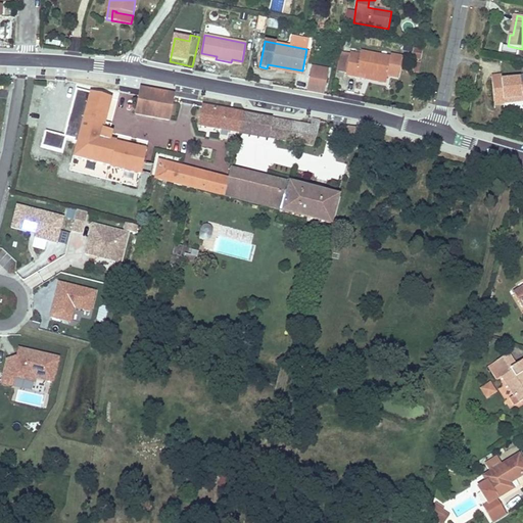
[(398,78),(402,57),(390,55),(390,57),(355,51),(355,53),(350,53),(346,75),(367,79),(368,75),(386,79),(387,76),(398,78)]
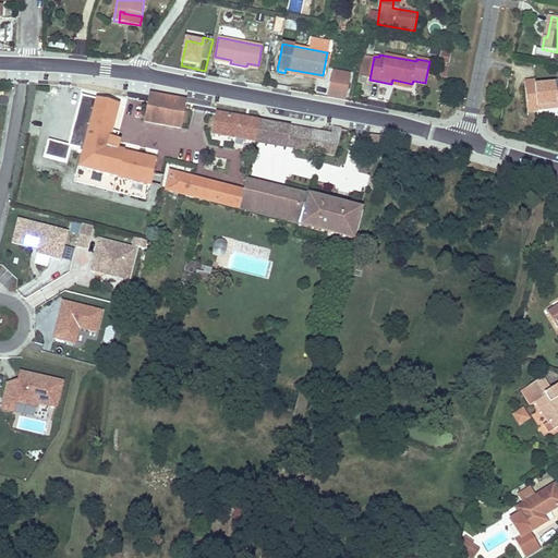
[(323,75),(286,69),(284,73),(289,73),(323,80),(323,75)]
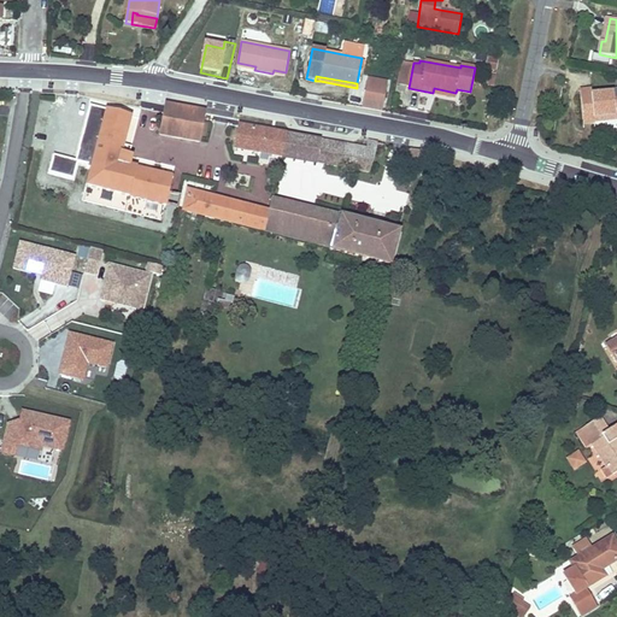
[(383,103),(388,82),(368,78),(363,99),(383,103)]
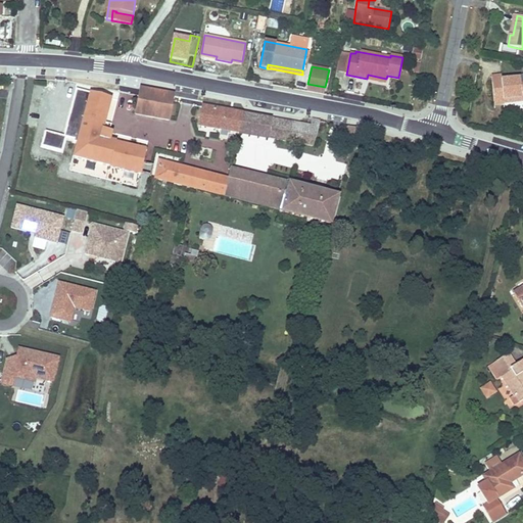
[(522,101),(522,82),(521,83),(520,78),(502,80),(501,80),(502,82),(492,83),(494,105),(504,104),(504,103),(504,99),(521,98),(522,101)]
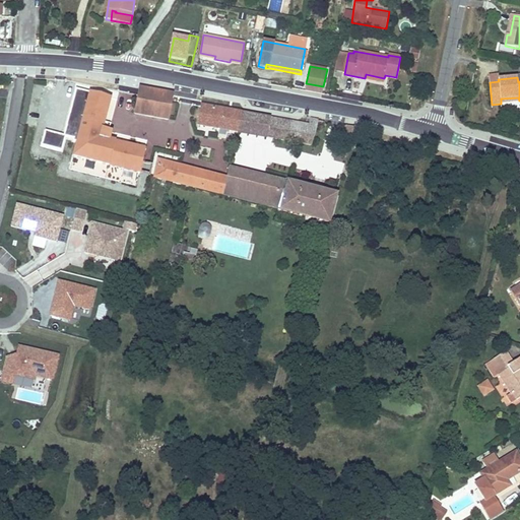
[(322,94),(323,86),(306,83),(305,91),(322,94)]
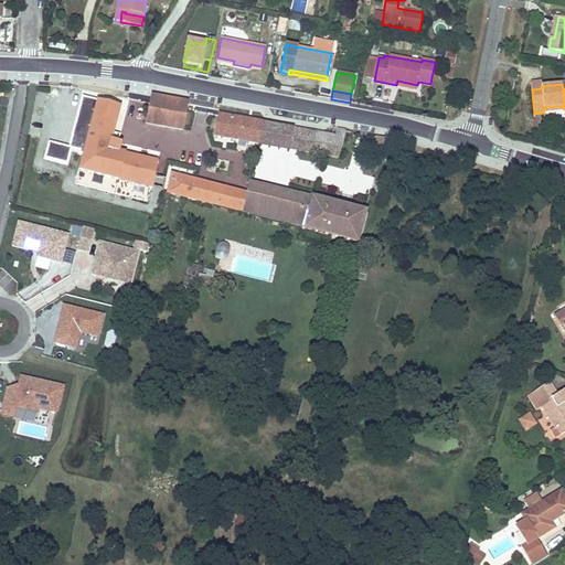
[(84,155),(98,100),(83,96),(70,147),(50,142),(45,158),(67,164),(71,149),(80,151),(80,153),(84,155)]
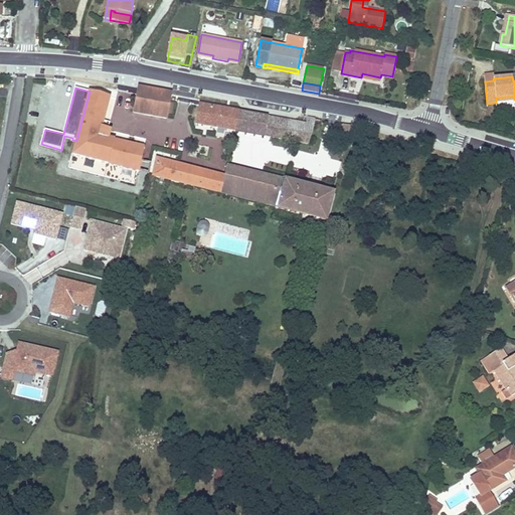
[(167,119),(171,96),(139,90),(134,112),(167,119)]
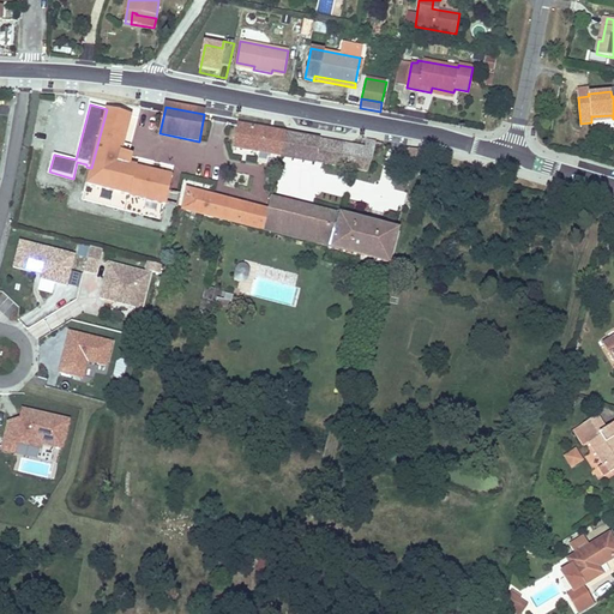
[(121,152),(122,145),(131,115),(107,109),(91,168),(86,185),(166,205),(168,192),(172,175),(137,167),(128,166),(130,162),(131,155),(128,155),(121,152)]
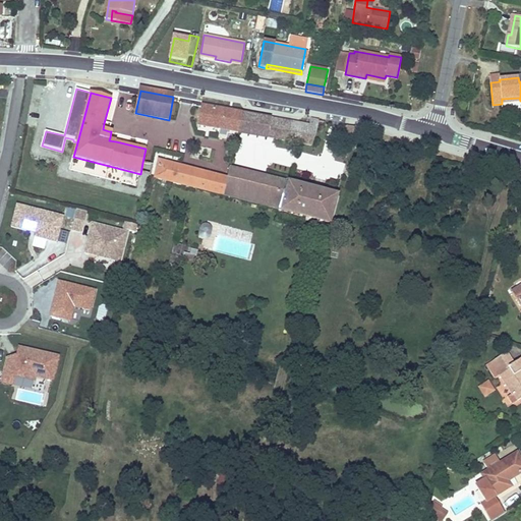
[(237,132),(243,114),(200,107),(197,125),(237,132)]
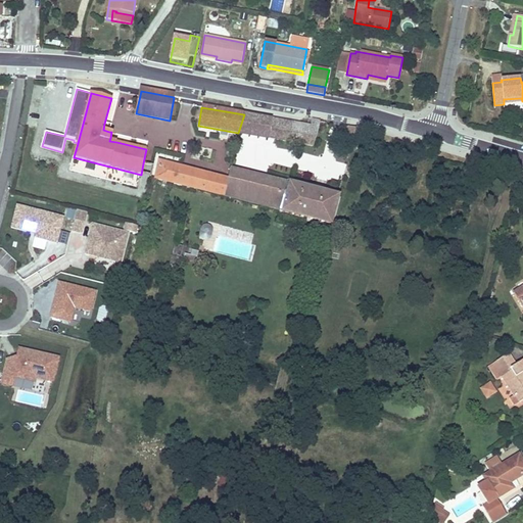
[(314,146),(320,121),(313,120),(311,126),(272,120),(244,114),(238,133),(269,139),(269,138),(300,144),(314,146)]
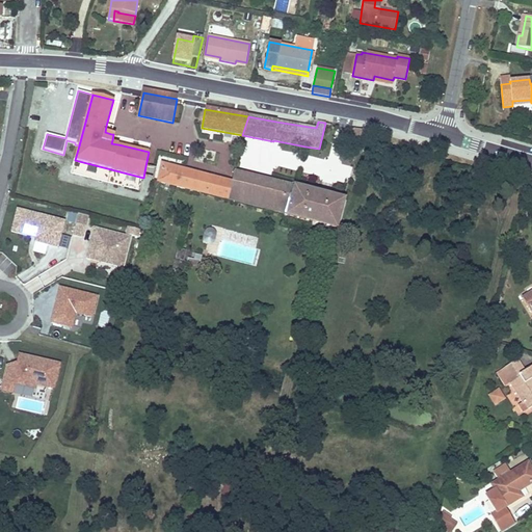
[(358,144),(362,135),(363,130),(353,128),(349,143),(358,144)]
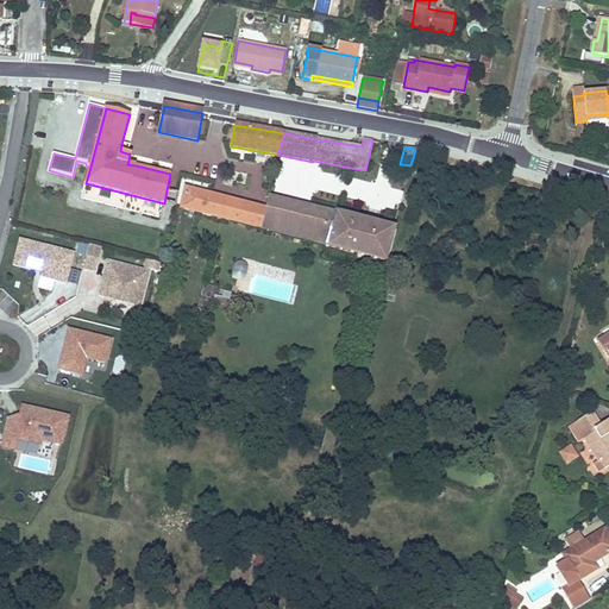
[(265,208),(186,188),(182,208),(261,228),(265,208)]
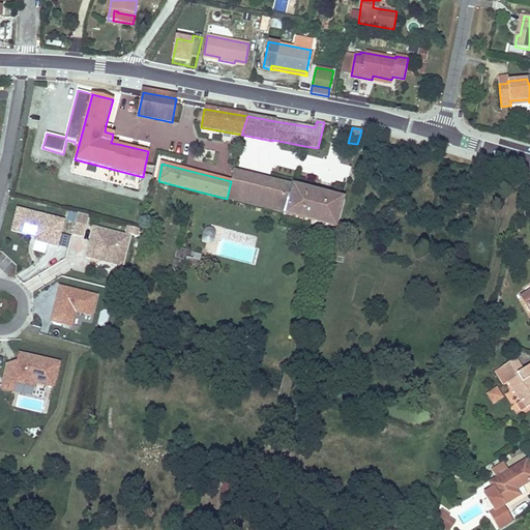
[(251,186),(254,176),(233,171),(231,181),(251,186)]
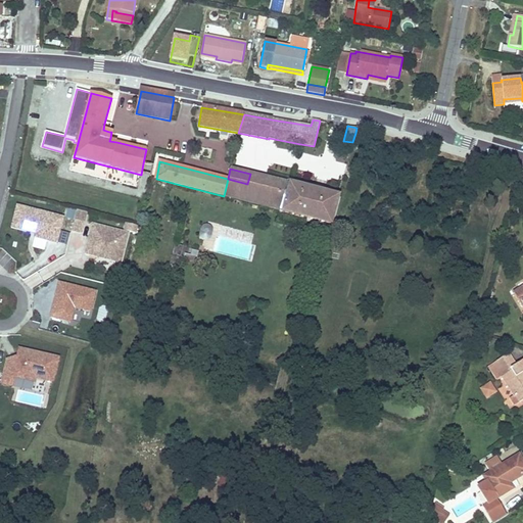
[(279,210),(287,183),(250,174),(247,184),(228,179),(224,196),(279,210)]
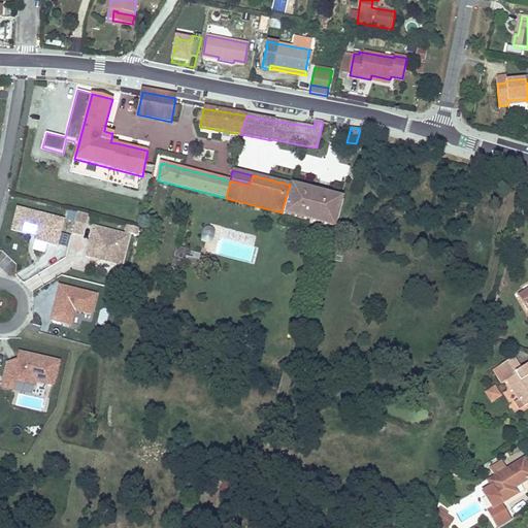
[(334,226),(341,198),(293,186),(285,213),(334,226)]
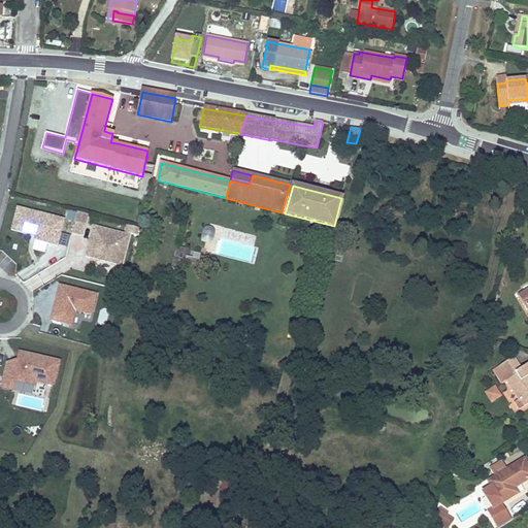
[(65,217),(18,205),(11,229),(36,234),(35,236),(35,238),(58,243),(65,217)]
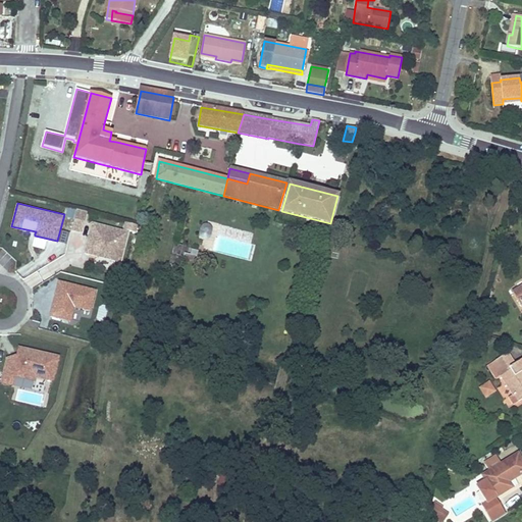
[(76,209),(72,228),(83,230),(87,211),(76,209)]
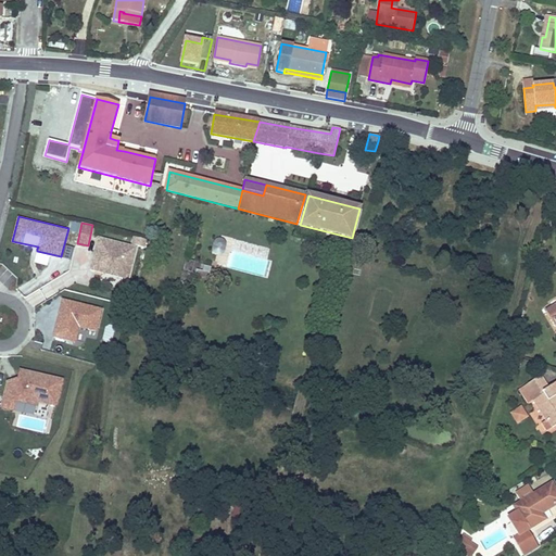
[(138,245),(98,236),(89,268),(129,278),(138,245)]
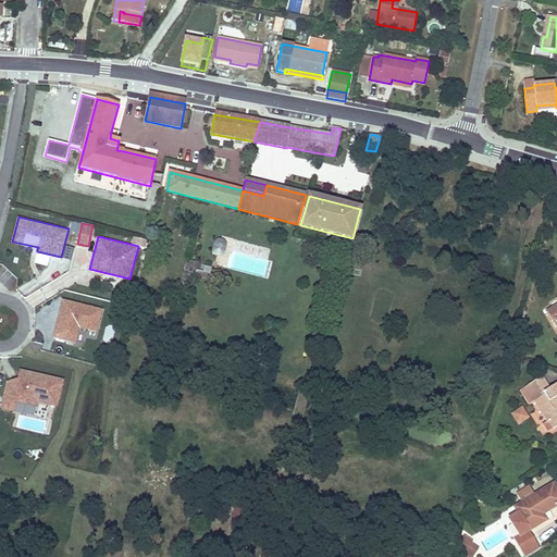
[(62,259),(72,261),(75,250),(65,247),(62,259)]
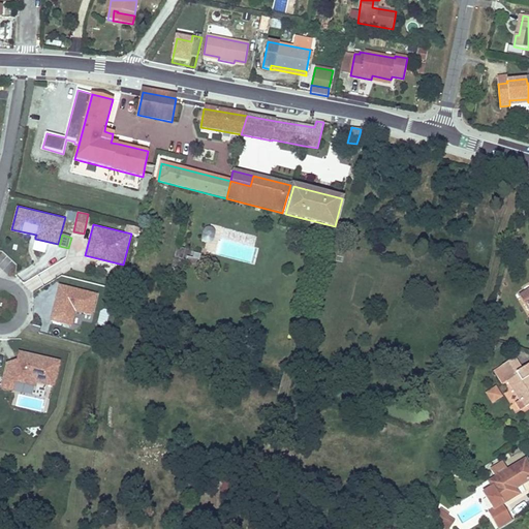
[(180,270),(185,249),(177,247),(170,268),(180,270)]
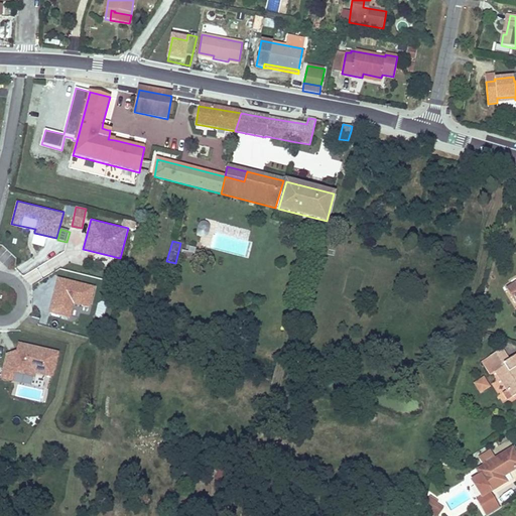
[(0,260),(8,269),(17,260),(2,245),(0,247),(0,260)]
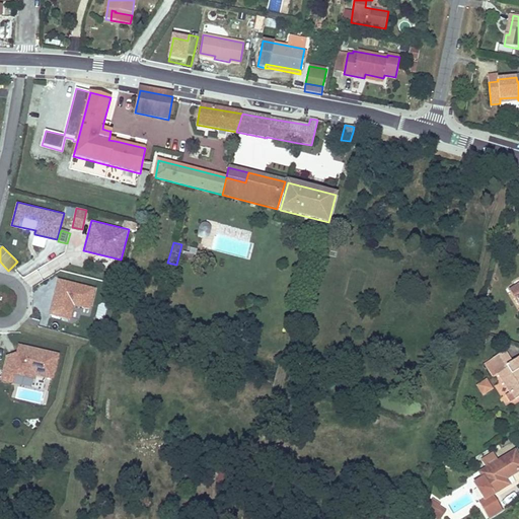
[(96,288),(59,279),(51,312),(71,317),(74,305),(91,309),(96,288)]
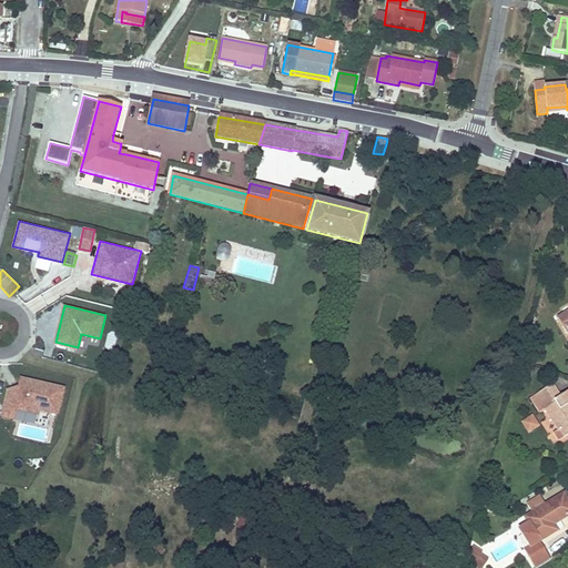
[(64,386),(20,376),(18,386),(7,389),(0,416),(14,419),(17,409),(39,414),(39,411),(59,415),(64,386)]
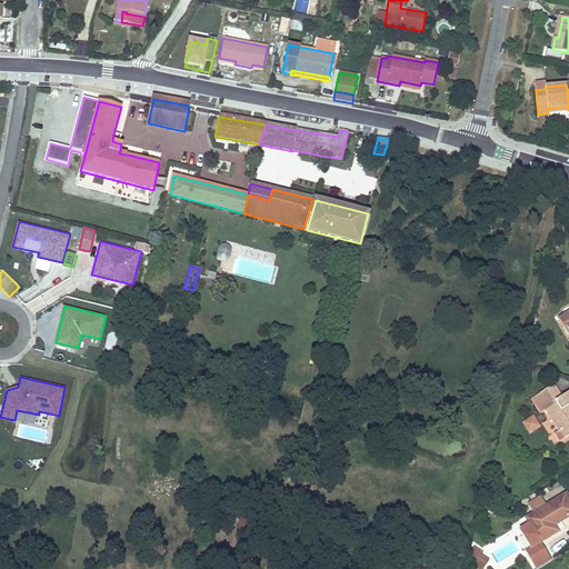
[(561,398),(553,386),(537,396),(546,409),(556,403),(555,401),(561,398)]
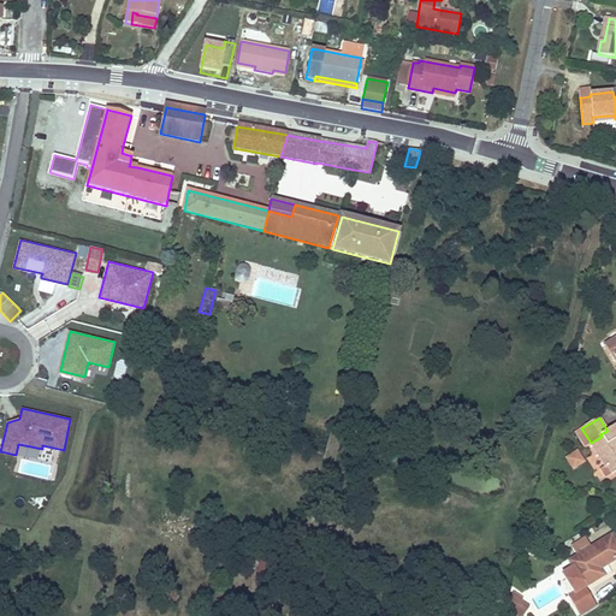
[(615,471),(615,425),(608,431),(600,434),(602,437),(591,443),(591,444),(605,466),(608,465),(612,474),(615,471)]
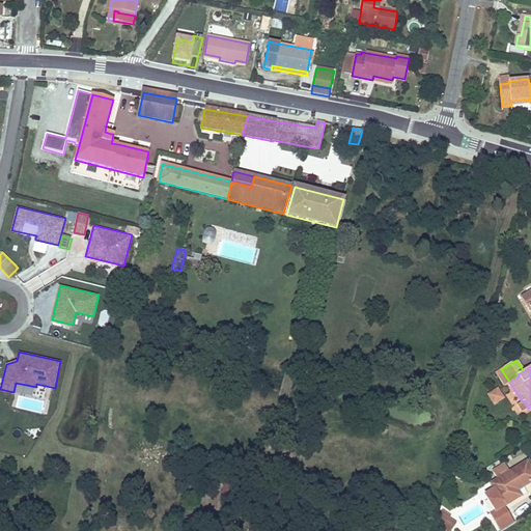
[(492,406),(504,401),(500,389),(487,393),(492,406)]
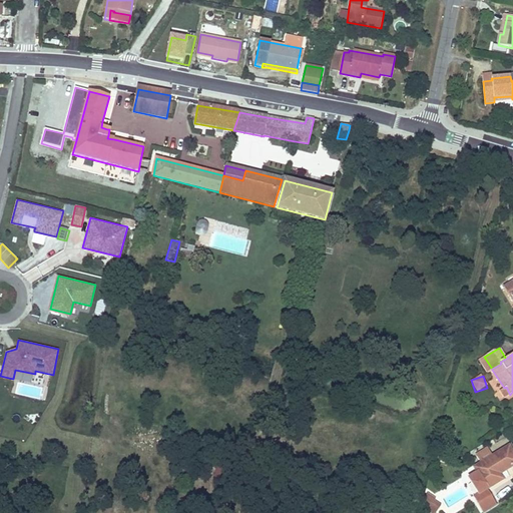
[(12,396),(45,401),(47,388),(14,383),(12,396)]
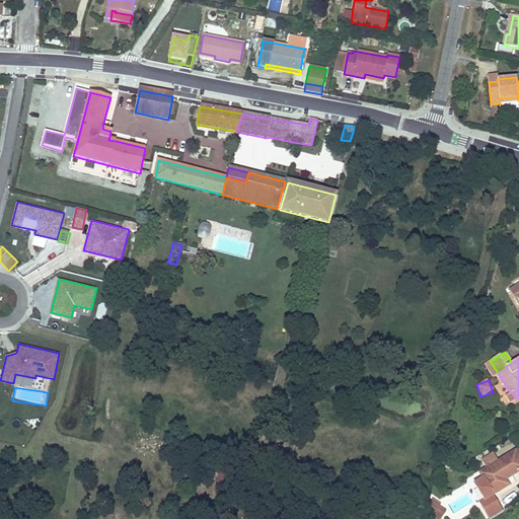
[(516,399),(512,391),(510,392),(506,395),(511,402),(516,399)]
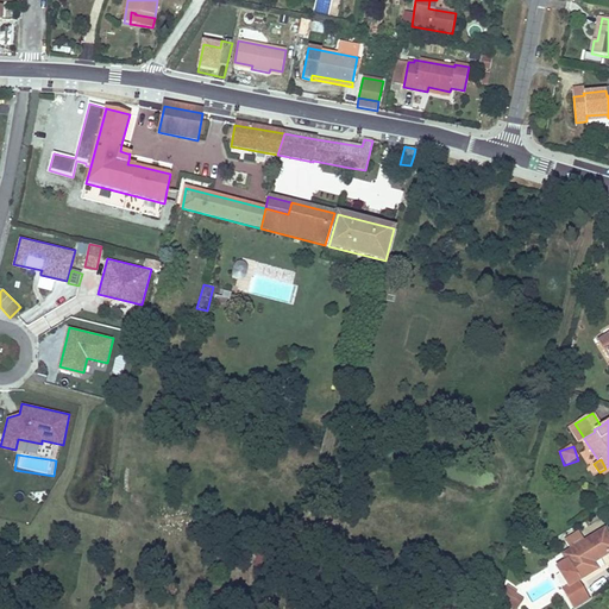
[(526,532),(528,525),(519,522),(516,529),(526,532)]
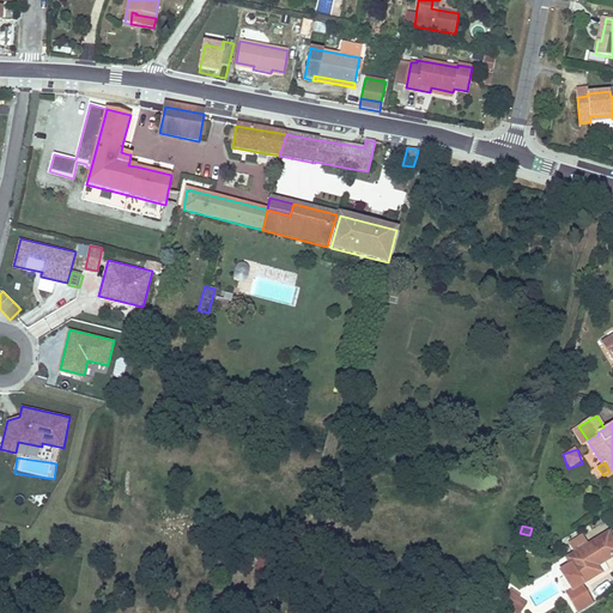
[(601,572),(598,566),(612,557),(612,541),(608,533),(565,559),(570,565),(559,571),(571,592),(582,584),(601,572)]
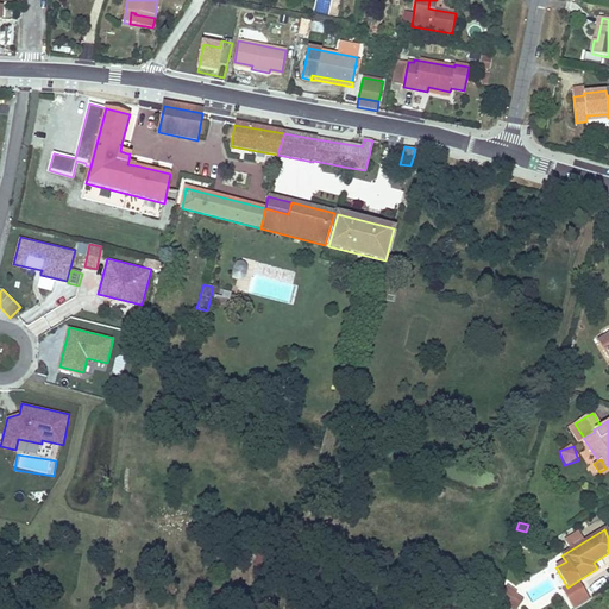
[(321,564),(325,554),(314,550),(311,559),(321,564)]
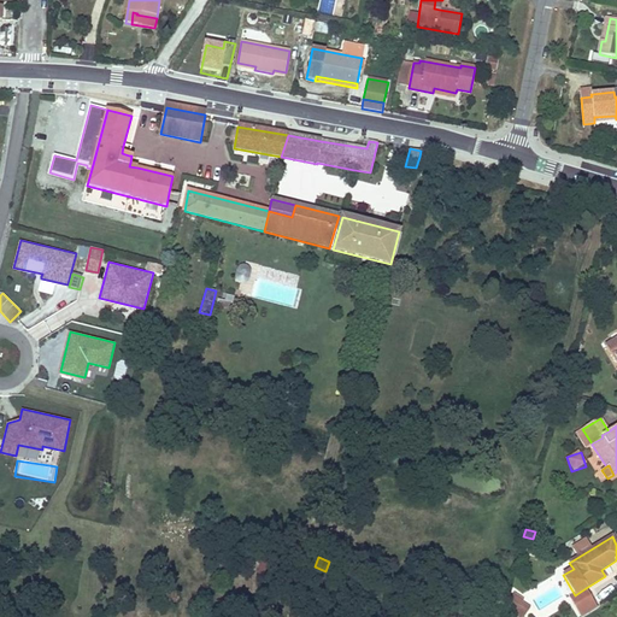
[(577,598),(588,592),(586,588),(575,595),(577,598)]
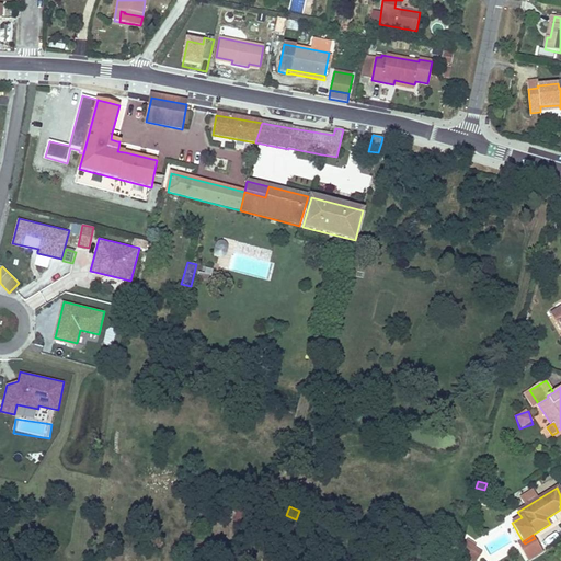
[(535,538),(525,544),(519,547),(528,560),(530,560),(544,553),(535,538)]
